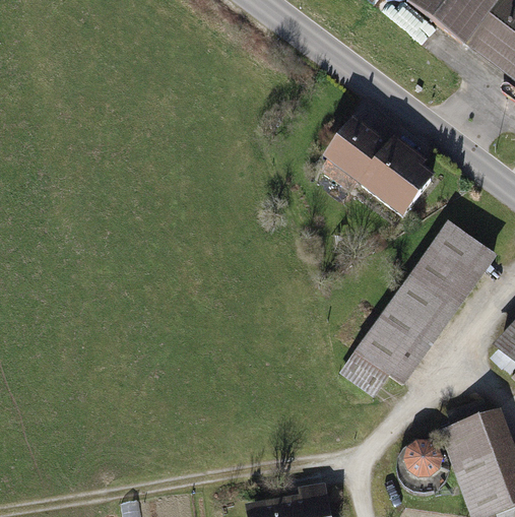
[(415,0),(514,77),(514,0),(415,0)]
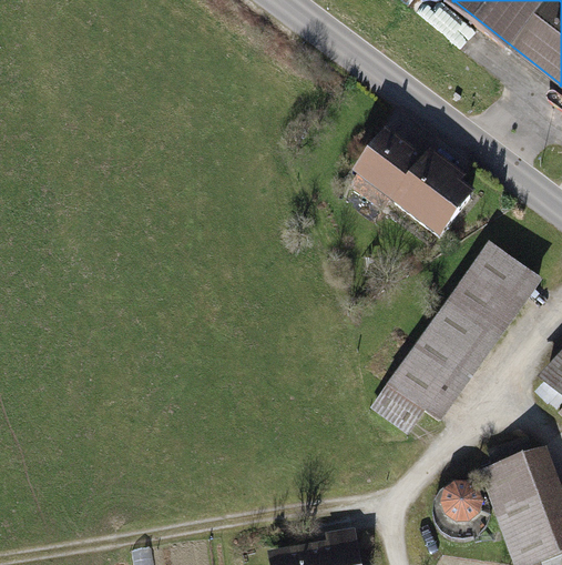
[(389,129),(347,184),(387,214),(395,204),(443,241),(478,195),(462,183),(468,178),(417,140),(412,147),(389,129)]
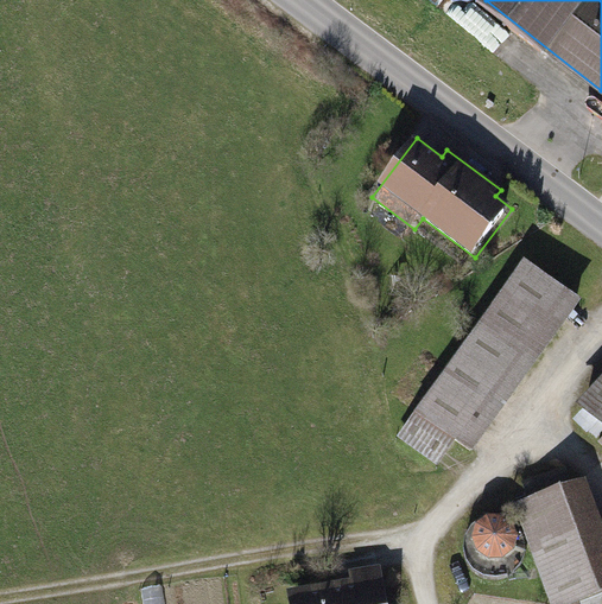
[(523,256),(395,437),(437,465),(454,440),(474,453),(582,298),(523,256)]
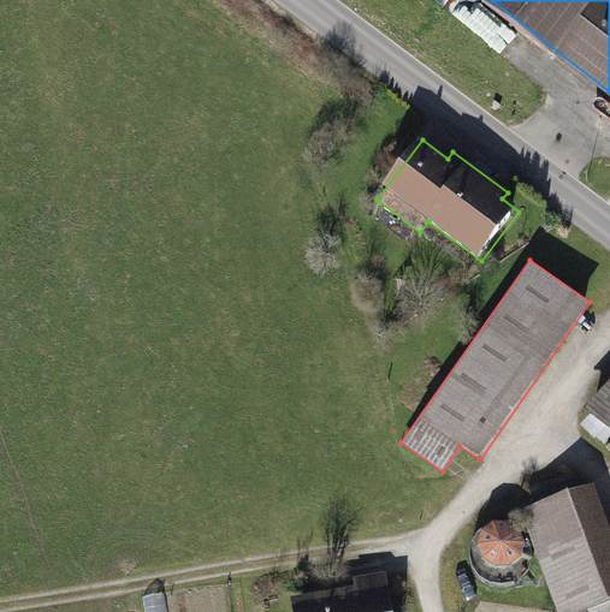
[(609,384),(587,410),(609,429),(609,384)]
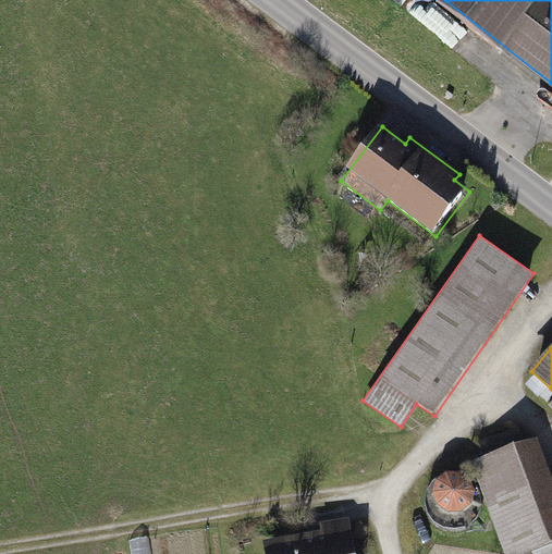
[(489,460),(475,466),(507,553),(551,553),(551,476),(540,442),(530,445),(522,421),(480,436),(489,460)]
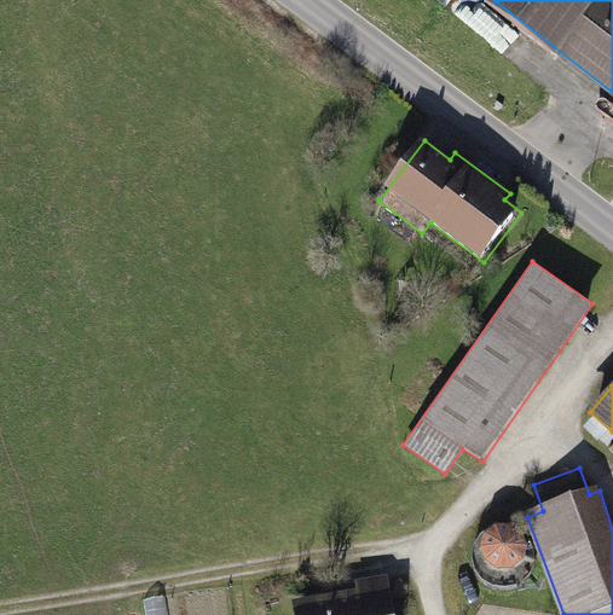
[(507,516),(474,541),(498,572),(531,546),(507,516)]
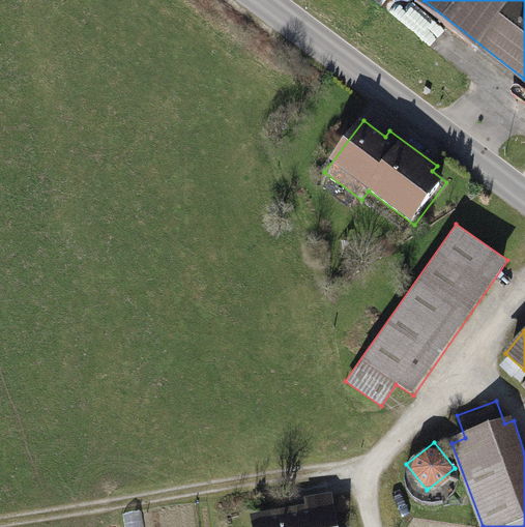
[(336,526),(331,500),(254,514),(255,526),(336,526)]
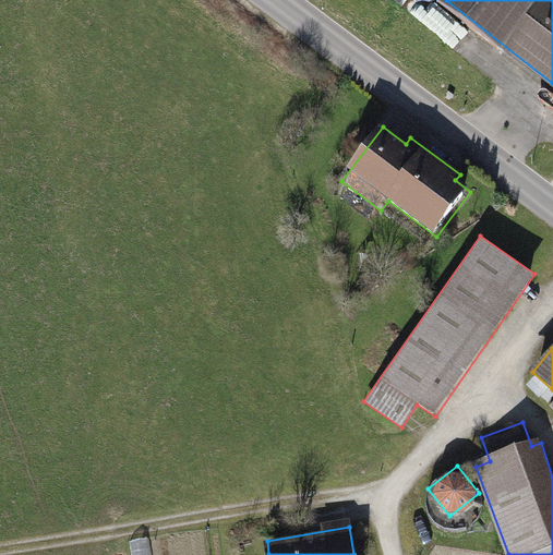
All buildings are outlined.
